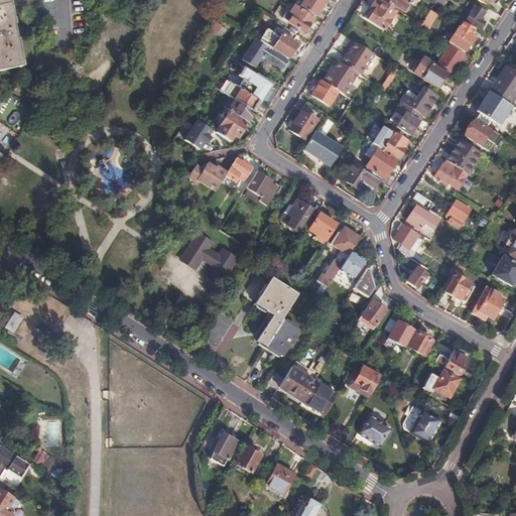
[(8,0),(0,0),(0,71),(23,67),(8,0)]
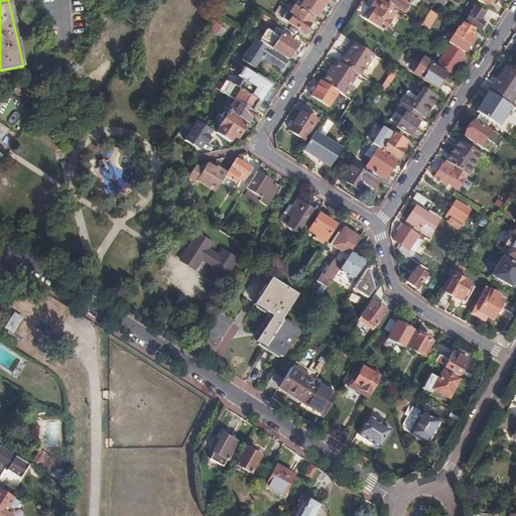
[(310,0),(302,0),(298,7),(314,17),(321,7),(310,0)]
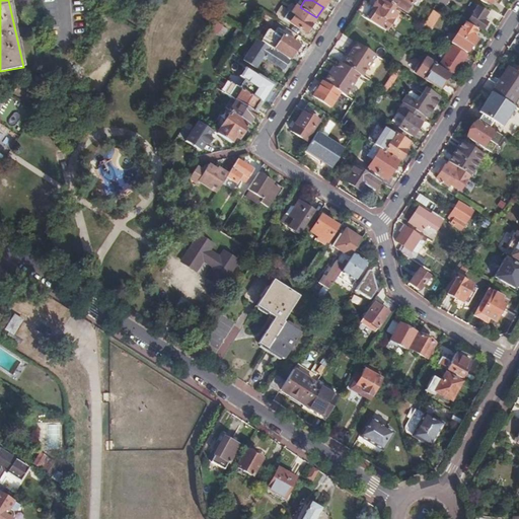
[(375,0),(372,6),(364,1),(363,3),(356,12),(368,20),(385,31),(397,12),(380,2),(377,0),(375,0)]
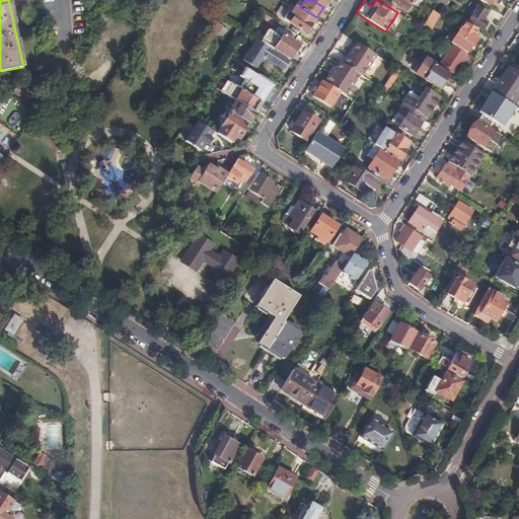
[(392,0),(397,3),(396,5),(405,11),(413,0),(392,0)]
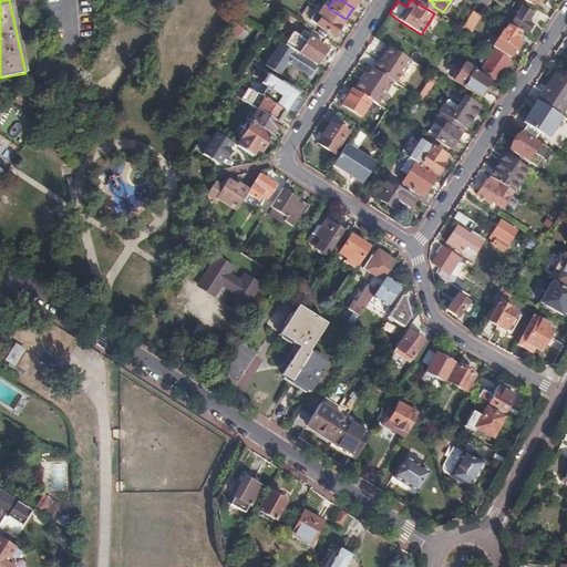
[(310,21),(316,24),(333,35),(343,20),(322,7),(317,3),(312,11),(316,12),(310,21)]
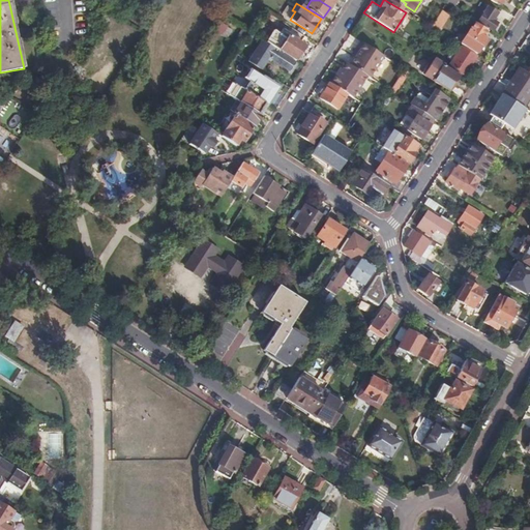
[(497,12),(488,6),(478,21),(493,30),(498,22),(493,19),(497,12)]
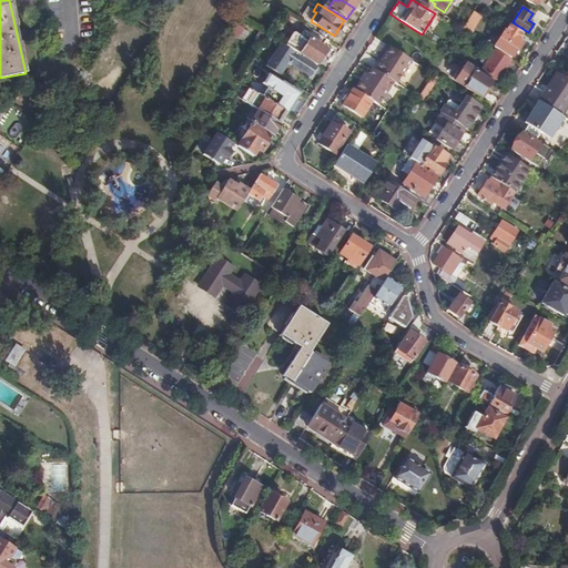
[(473,12),(463,28),(472,33),(474,31),(472,30),(479,18),(473,12)]
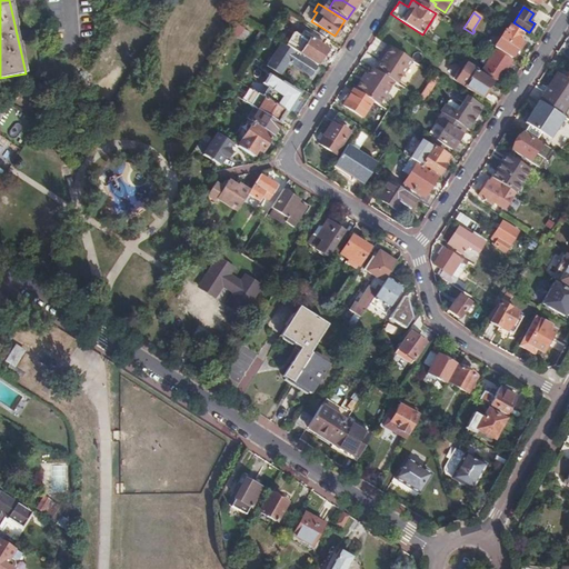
[(522,32),(509,23),(493,47),(510,58),(517,48),(520,50),(525,43),(518,39),(522,32)]
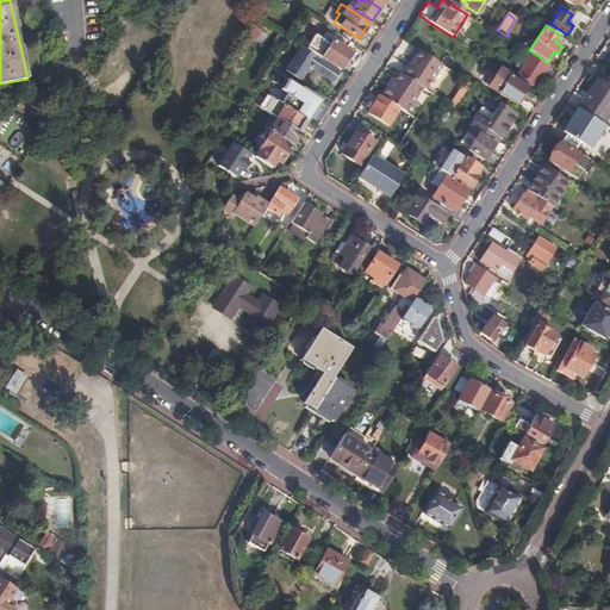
[(332,42),(323,57),(341,69),(350,54),(332,42)]
